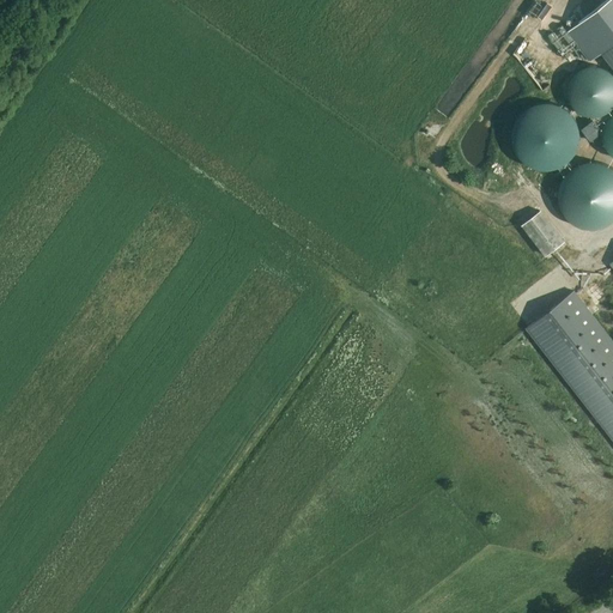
[(612,0),(610,0),(578,24),(602,54),(612,67),(612,0)]
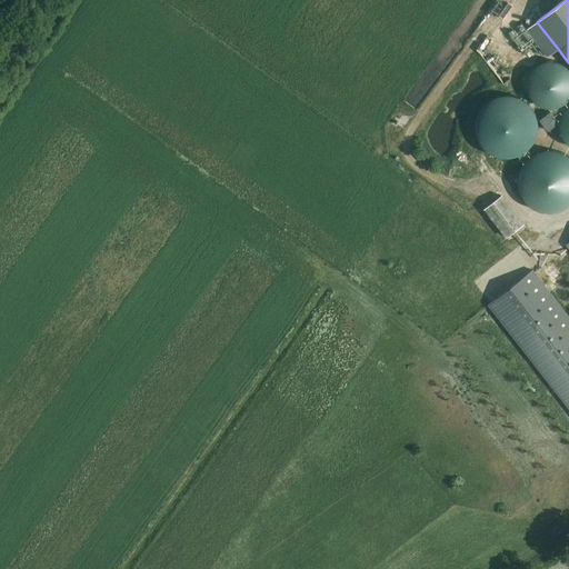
[(512,46),(508,49),(511,56),(503,60),(505,61),(530,48),(522,33),(518,35),(515,27),(506,32),(512,46)]
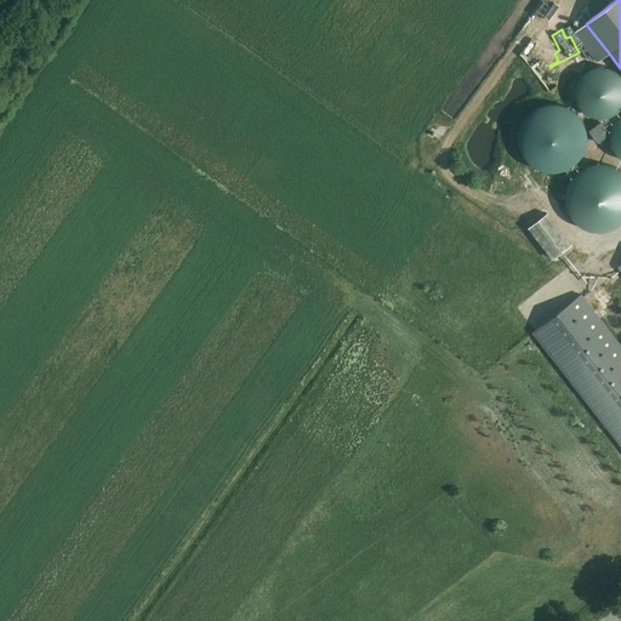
[(574,89),(574,91),(574,92),(575,95),(575,97),(576,100),(576,102),(577,103),(579,106),(580,107),(582,109),(584,110),(586,112),(587,113),(590,114),(591,115),(593,115),(596,117),(598,117),(600,117),(603,117),(605,117),(607,115),(609,115),(611,114),(614,113),(615,112),(617,110),(619,109),(620,107),(620,106),(620,74),(619,72),(617,70),(615,69),(614,68),(611,67),(609,66),(607,66),(605,64),(603,64),(600,64),(598,64),(596,64),(593,66),(591,66),(590,67),(587,68),(586,69),(584,70),(582,72),(580,74),(579,75),(577,78),(576,79),(576,81),(575,84),(575,86),(574,89)]
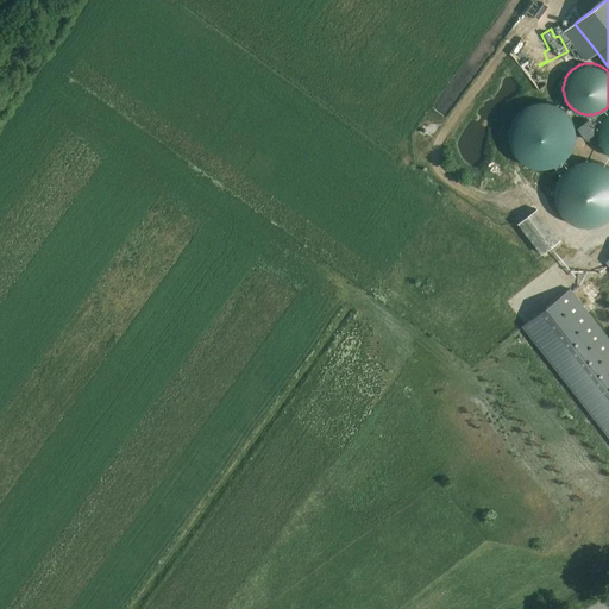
[(509,132),(508,135),(509,138),(509,140),(509,143),(510,146),(512,149),(513,151),(515,154),(516,156),(519,158),(520,161),(522,162),(526,164),(528,165),(531,167),(533,167),(537,168),(539,168),(542,168),(545,168),(548,168),(551,167),(553,167),(557,165),(559,164),(562,162),(564,161),(566,158),(567,156),(570,154),(571,151),(572,149),(573,146),(575,143),(575,140),(576,138),(576,135),(576,132),(575,129),(575,126),(573,124),(572,120),(571,118),(570,115),(567,113),(566,111),(564,110),(562,107),(559,106),(557,105),(553,104),(551,102),(548,101),(545,101),(542,101),(539,101),(537,101),(533,102),(531,104),(528,105),(526,106),(522,107),(521,110),(519,111),(516,113),(515,115),(513,118),(512,120),(510,124),(509,126),(509,129),(509,132)]
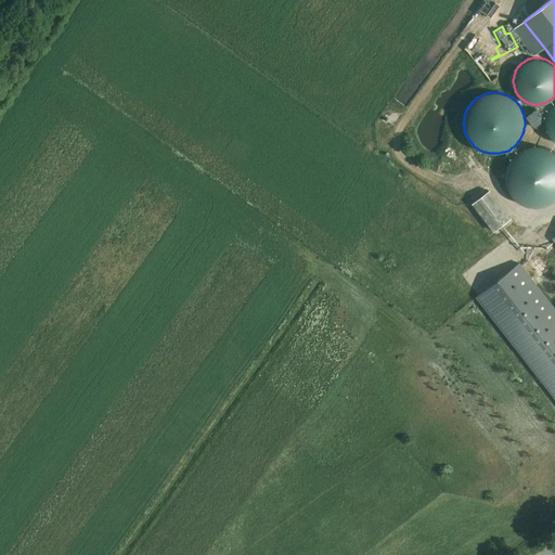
[(544,119),(544,121),(544,124),(545,125),(545,127),(546,129),(546,131),(547,132),(549,134),(550,136),(552,138),(553,139),(554,140),(554,101),(554,102),(553,103),(552,104),(550,106),(549,107),(547,110),(546,112),(546,113),(545,115),(545,117),(544,119)]
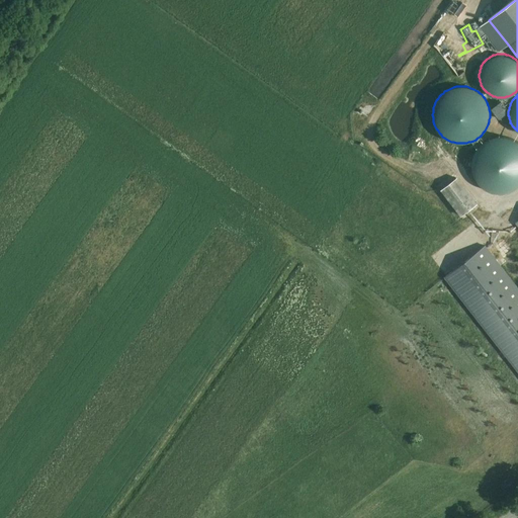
[(508,111),(500,101),(490,109),(498,119),(508,111)]
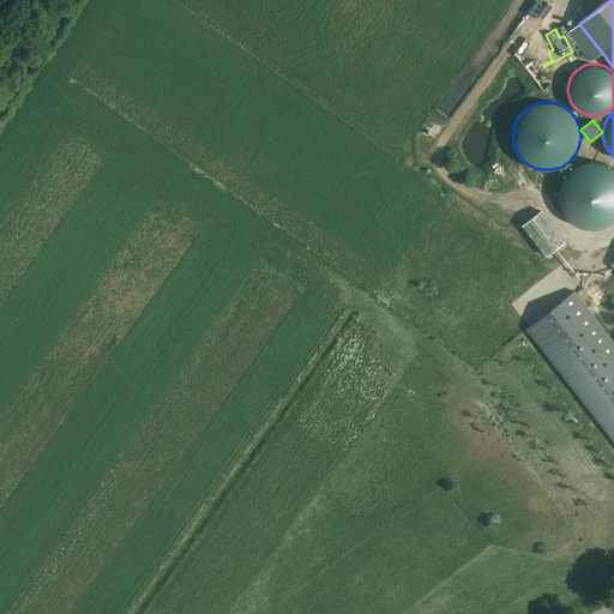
[(464,142),(463,158),(483,158),(483,143),(488,143),(488,132),(477,132),(477,142),(464,142)]
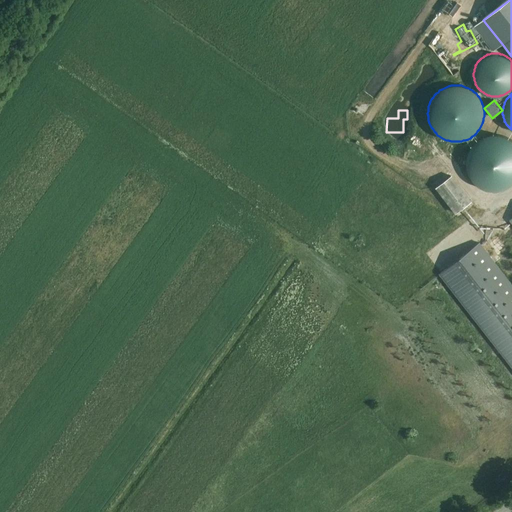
[(466,160),(466,162),(466,165),(467,167),(467,170),(468,172),(469,174),(470,176),(471,179),(473,180),(474,182),(476,184),(478,185),(480,187),(482,188),(485,189),(487,190),(489,190),(492,190),(494,191),(497,190),(499,190),(502,190),(504,189),(506,188),(508,187),(511,185),(511,184),(511,140),(511,139),(508,138),(506,137),(504,136),(502,135),(499,135),(497,134),(494,134),(492,134),(489,135),(487,135),(485,136),(482,137),(480,138),(478,139),(476,141),(474,142),(473,144),(471,146),(470,148),(469,150),(468,153),(467,155),(467,157),(466,160)]
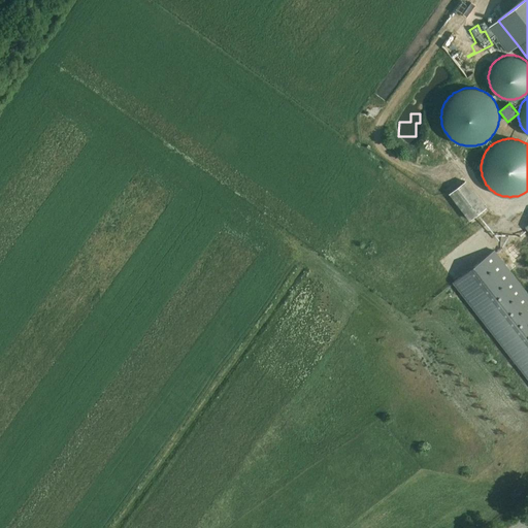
[(489,256),(454,283),(527,376),(527,295),(509,271),(494,252),(492,254),(489,256)]
